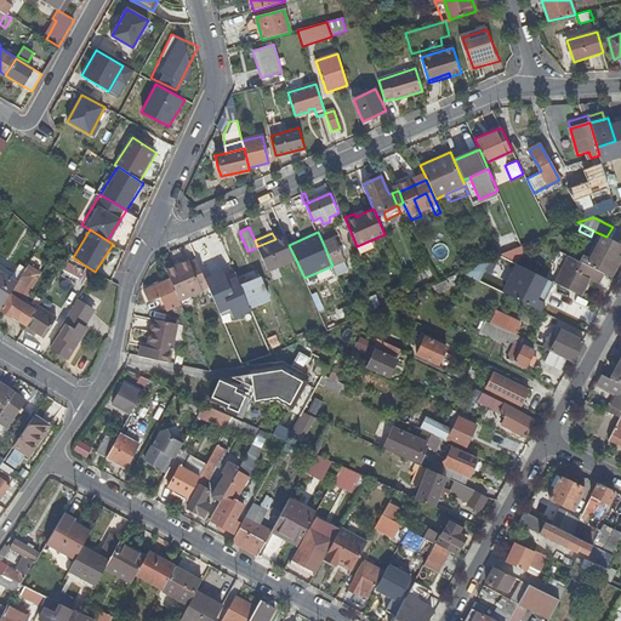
[(620,255),(616,252),(620,244),(607,237),(598,233),(594,243),(598,245),(591,260),(584,256),(581,262),(604,273),(610,277),(620,255)]
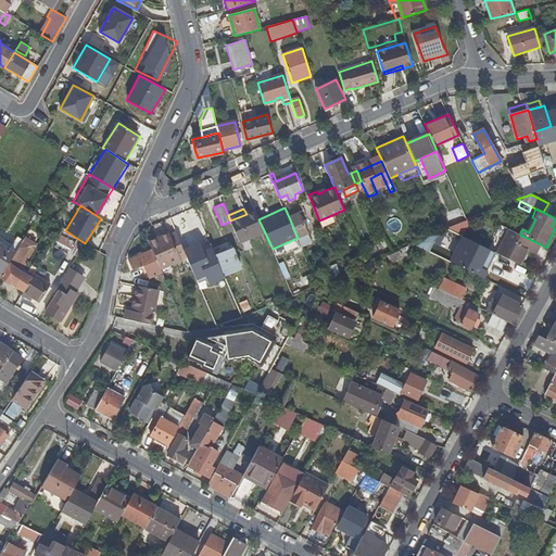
[(249,239),(265,232),(264,230),(258,219),(256,214),(255,210),(247,214),(230,220),(230,222),(240,243),(249,239)]
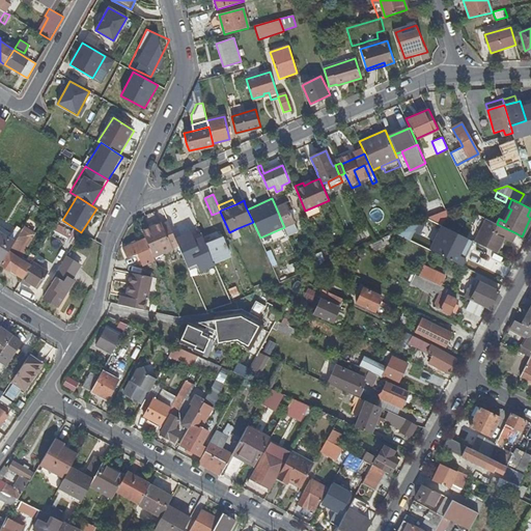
[(295,223),(285,203),(276,207),(284,227),(295,223)]
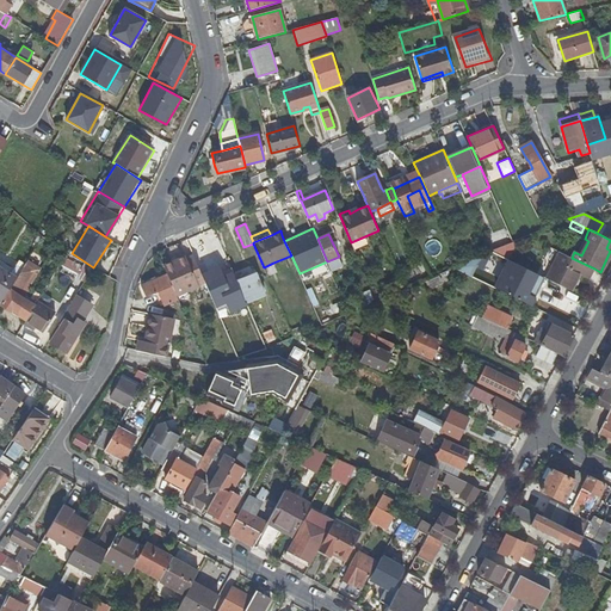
[(220,289),(196,235),(185,240),(193,258),(205,284),(209,294),(220,289)]
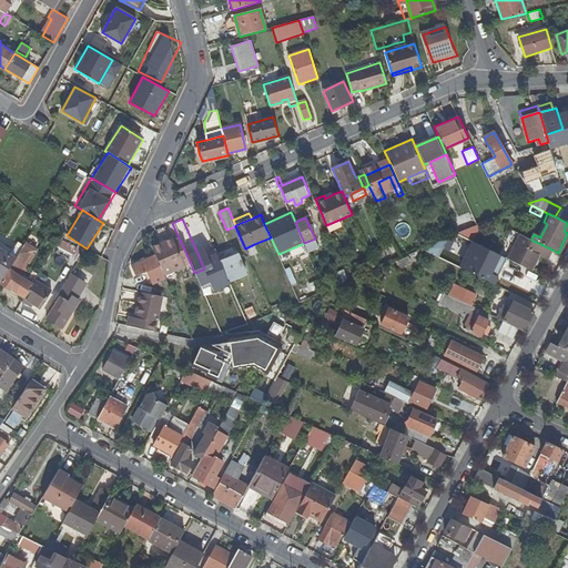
[(396,234),(406,234),(406,225),(396,225),(396,234)]
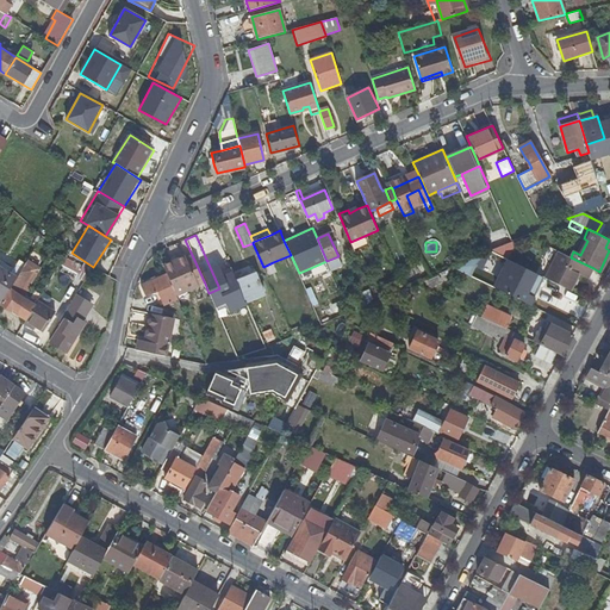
[(502,266),(505,259),(491,250),(480,255),(493,261),(502,266)]
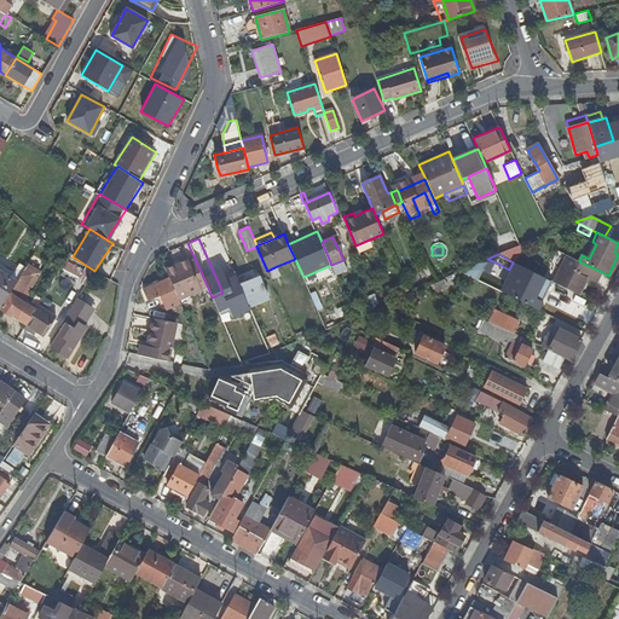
[(597,283),(602,272),(579,261),(568,255),(554,282),(578,294),(588,278),(597,283)]
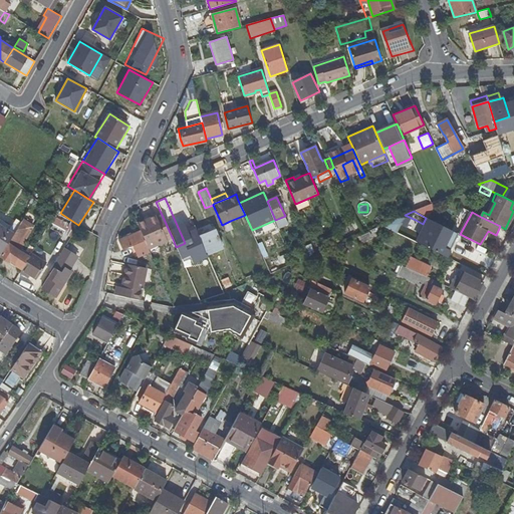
[(405,220),(413,224),(416,220),(405,215),(381,225),(391,229),(393,227),(392,226),(405,220)]
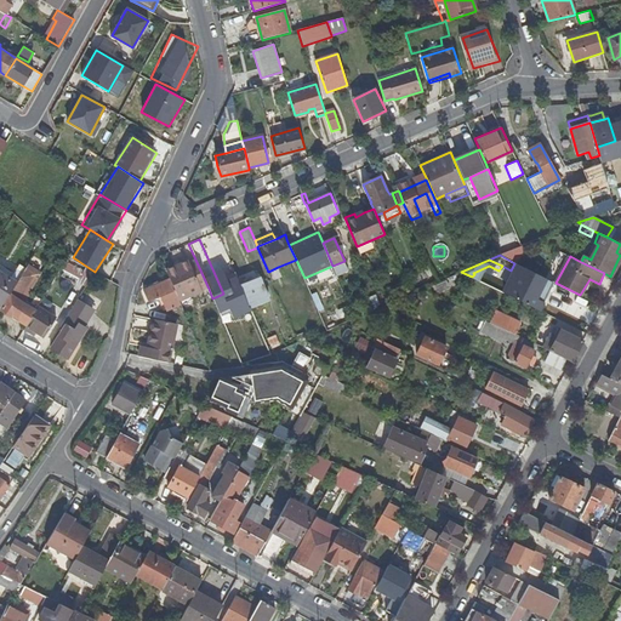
[(203,291),(209,289),(197,262),(191,265),(188,261),(166,271),(170,279),(175,290),(181,302),(203,292),(203,291)]
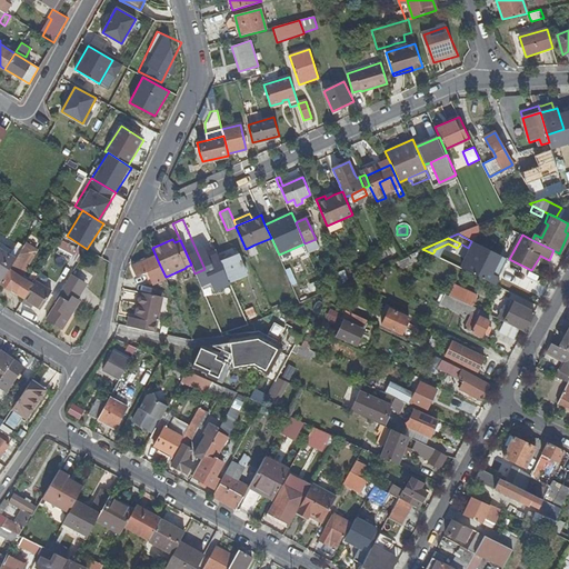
[(0,249),(10,256),(12,251),(0,242),(0,249)]
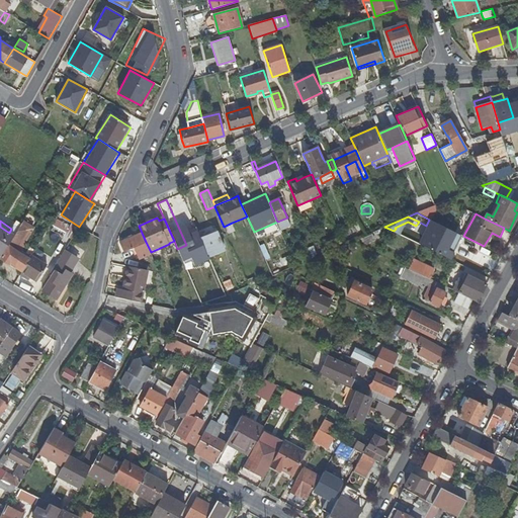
[(450,259),(461,236),(433,221),(421,245),(450,259)]
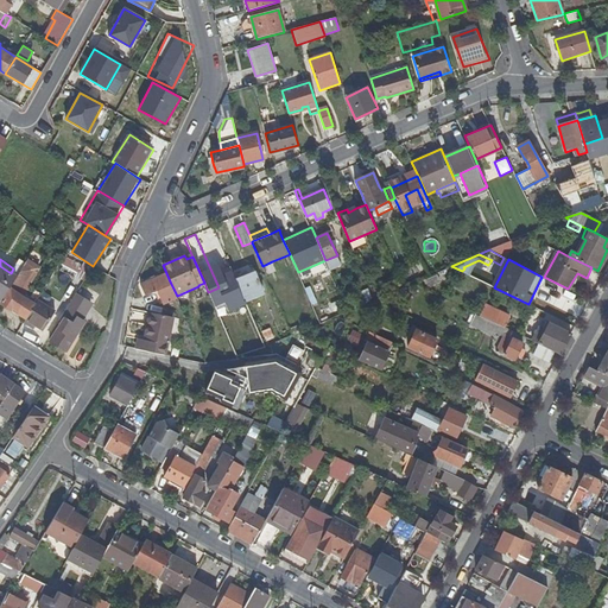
[(277,272),(272,261),(263,266),(267,277),(277,272)]
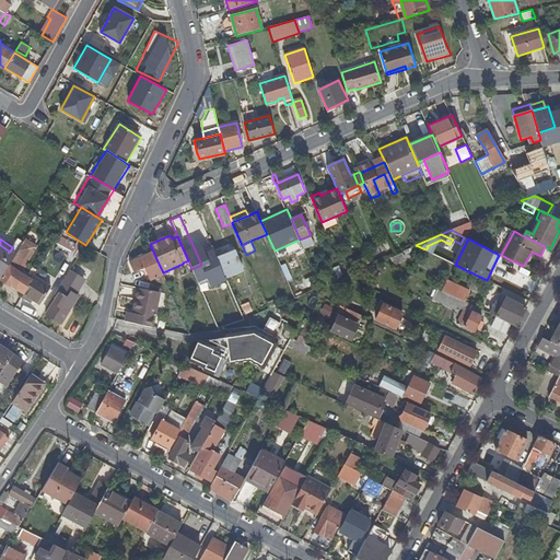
[(1,278),(24,292),(34,277),(37,271),(33,268),(26,277),(16,270),(31,248),(22,243),(15,255),(2,276),(1,278)]
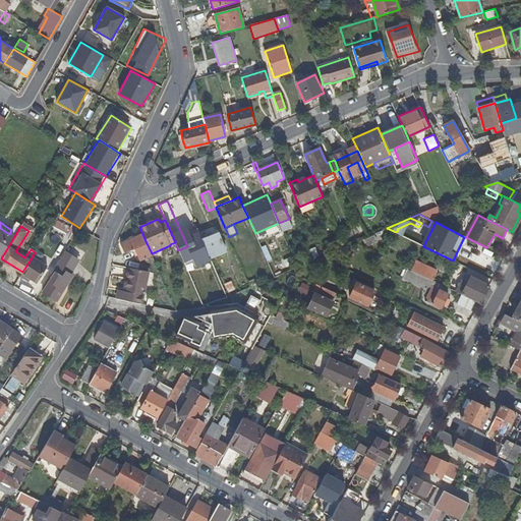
[(0,254),(2,256),(14,237),(9,234),(0,228),(0,254)]
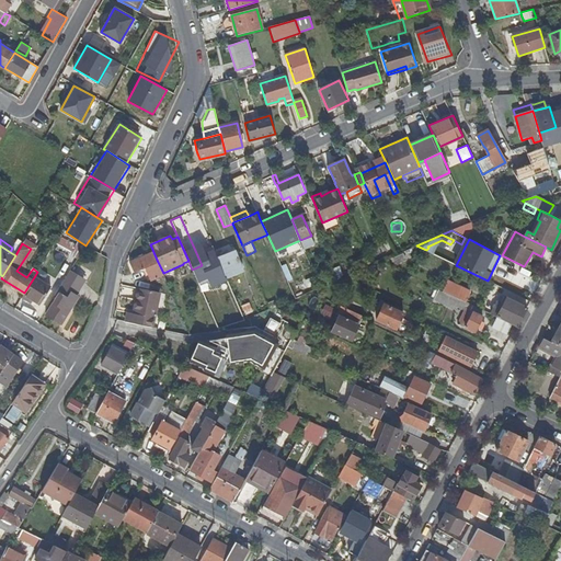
[(218,258),(217,256),(216,258),(225,277),(226,277),(242,270),(235,250),(233,251),(218,258)]
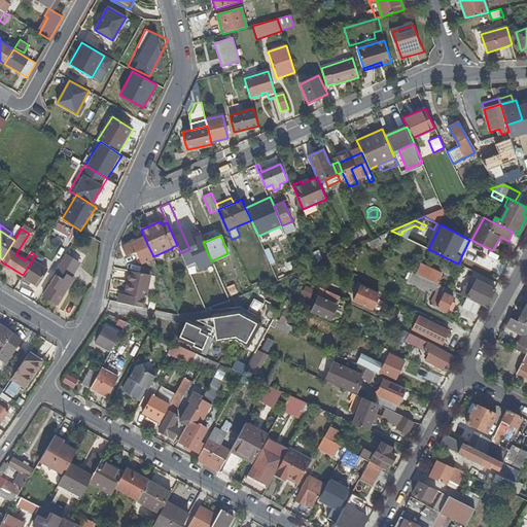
[(126,256),(148,246),(144,237),(121,247),(126,256)]
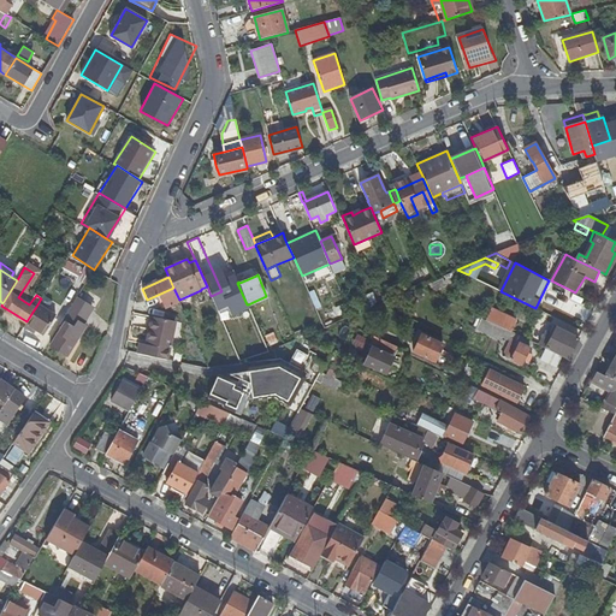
[(433,292),(446,285),(443,277),(428,284),(433,292)]
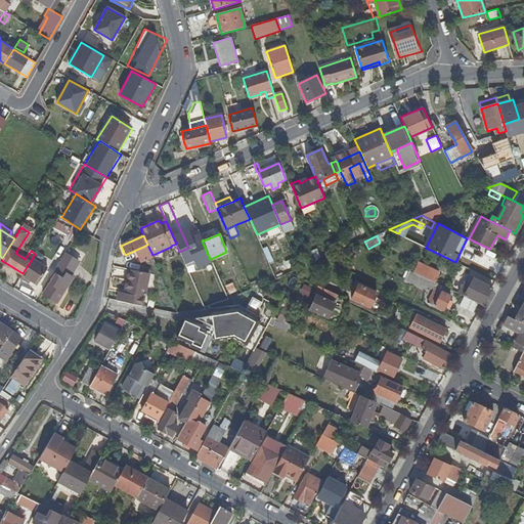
[(53,277),(43,293),(56,301),(73,275),(71,274),(80,260),(66,252),(64,255),(56,268),(51,275),(53,277)]
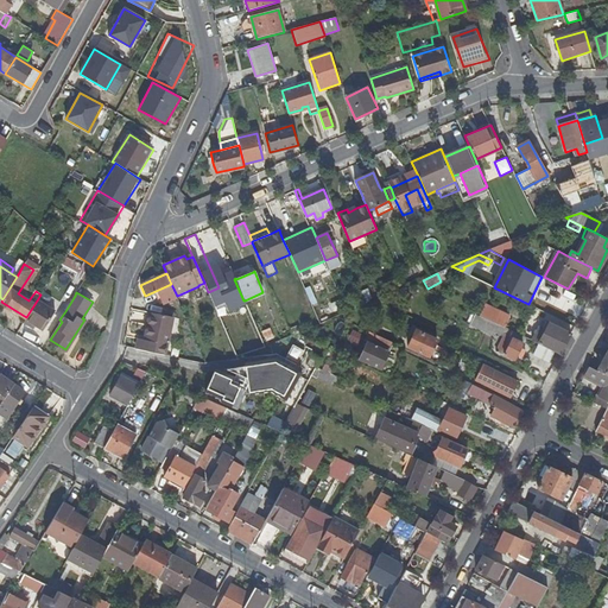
[(56,311),(37,301),(26,317),(25,320),(44,330),(56,311)]
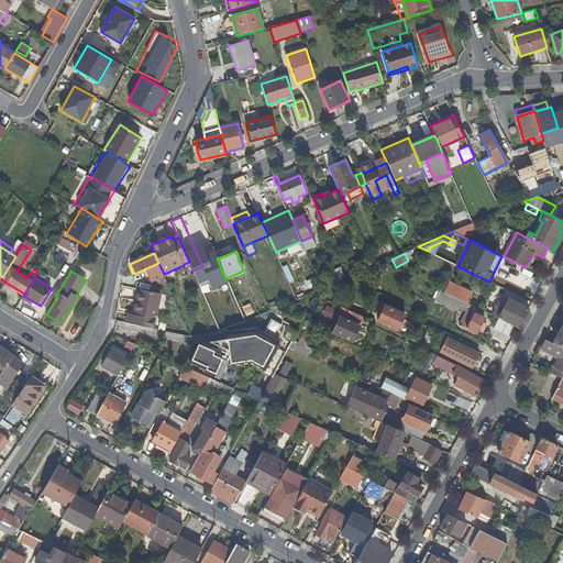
[(133,315),(131,313),(128,313),(127,322),(152,328),(159,293),(139,288),(133,315)]
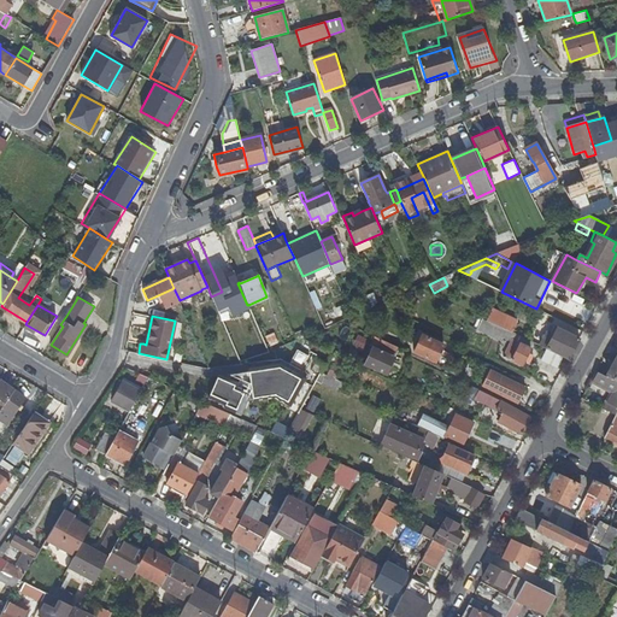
[(507,330),(482,318),(477,330),(501,342),(503,339),(507,330)]
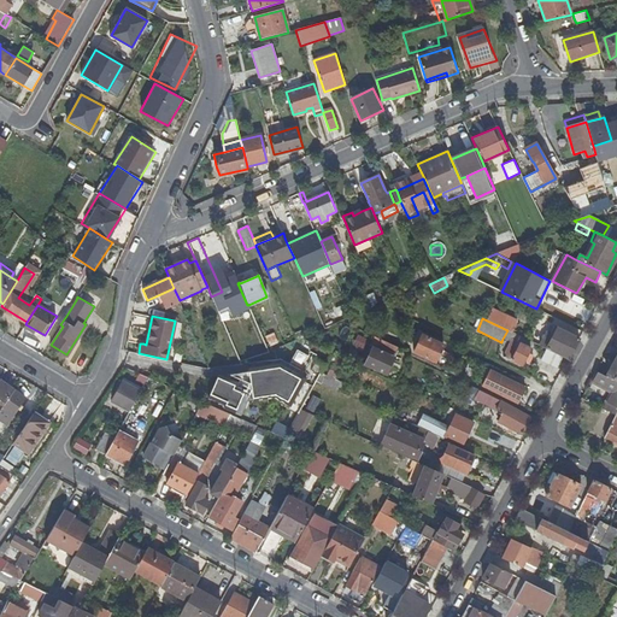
[(569,359),(580,339),(558,328),(547,348),(569,359)]
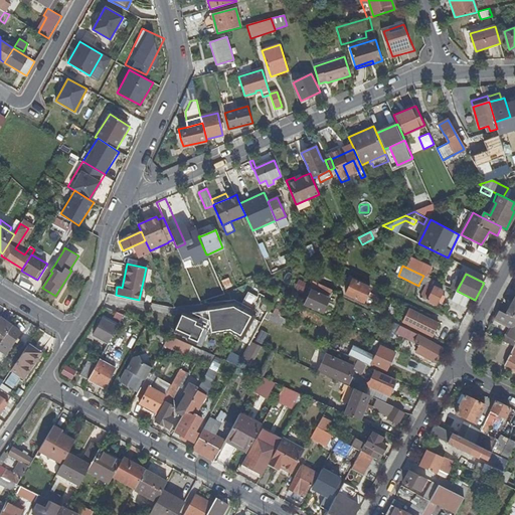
[(419,283),(425,286),(430,278),(423,275),(423,276),(419,283)]
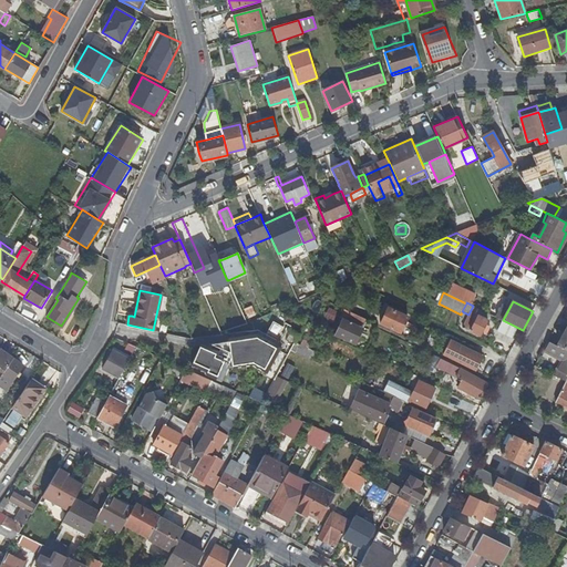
[(480,337),(482,331),(486,323),(491,315),(473,306),(468,315),(466,320),(467,321),(464,328),(480,337)]
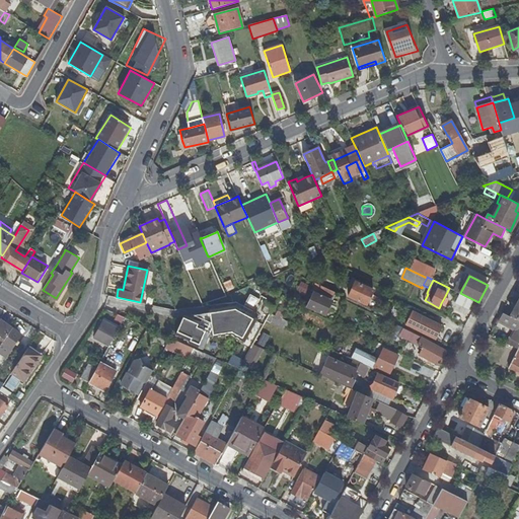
[(349,295),(367,304),(374,290),(356,281),(349,295)]
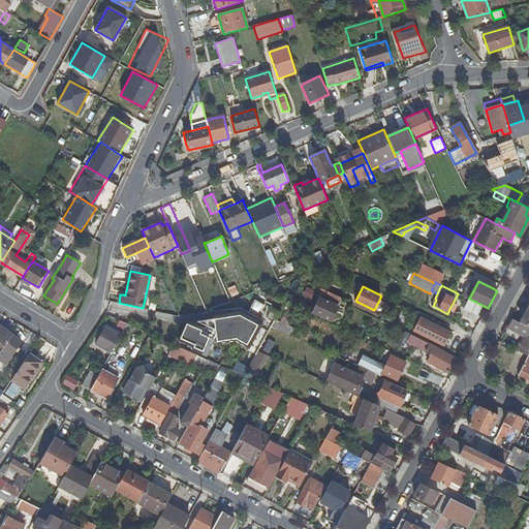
[(332,321),(342,299),(323,289),(313,312),(332,321)]
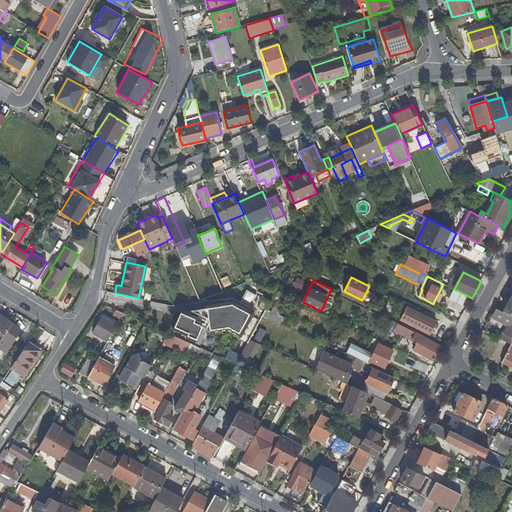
[(463,306),(468,296),(454,289),(448,299),(463,306)]
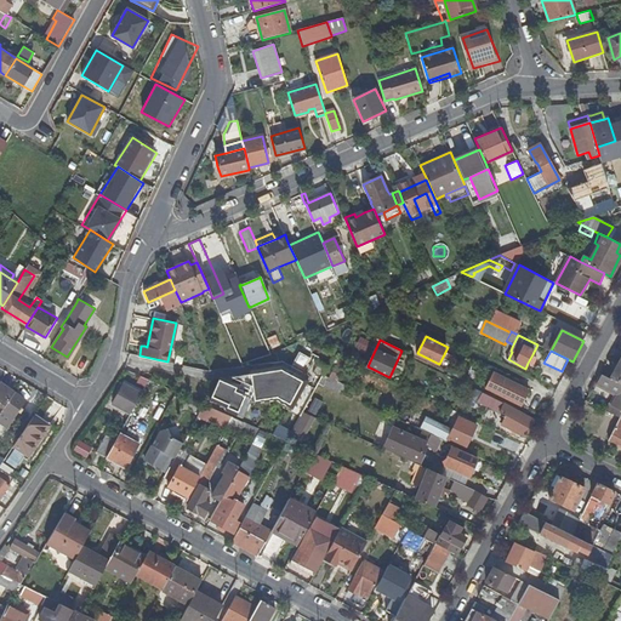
[(292,364),(303,370),(309,358),(298,352),(292,364)]
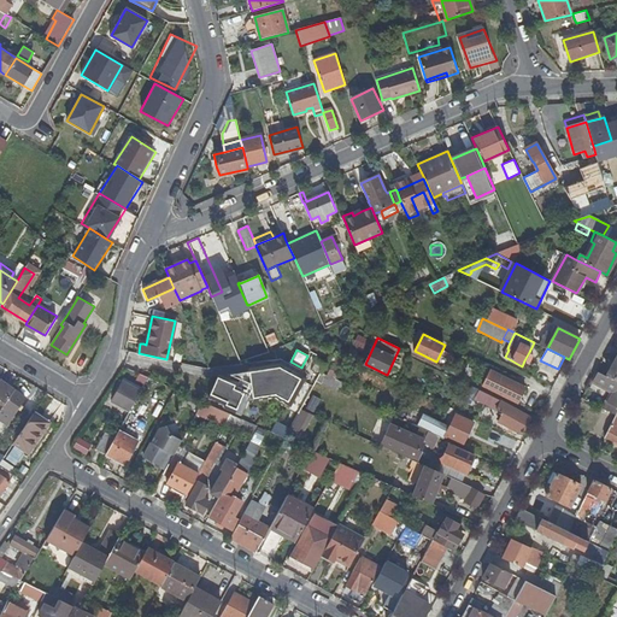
[(250,352),(239,357),(241,363),(245,362),(253,359),(250,352)]
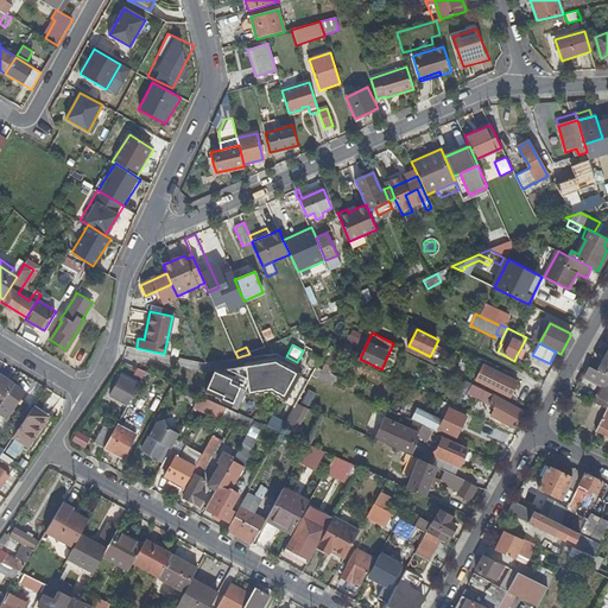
[(328,350),(314,377),(335,387),(340,379),(331,374),(340,358),(328,350)]
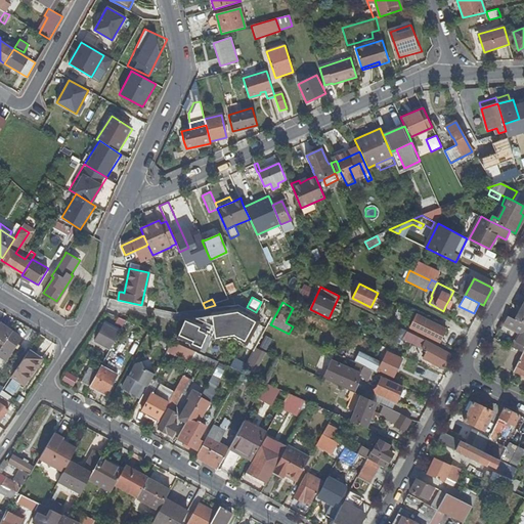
[(238,308),(211,311),(215,340),(232,338),(246,344),(260,319),(238,308)]
